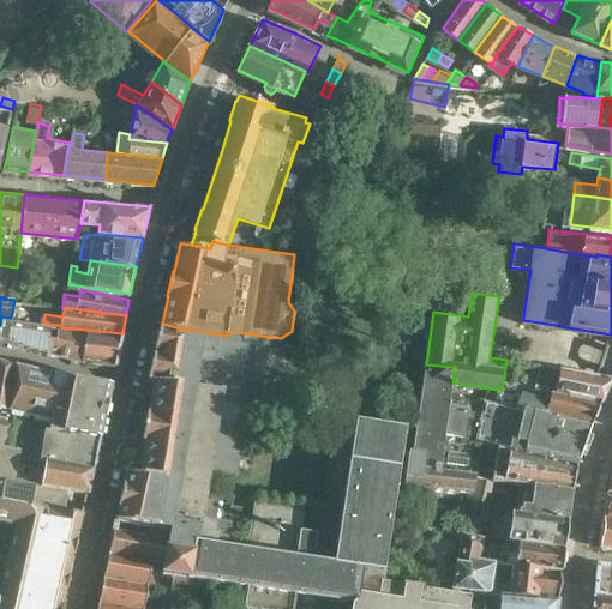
[(52,325),(11,318),(1,317),(0,325),(0,337),(49,351),(52,325)]
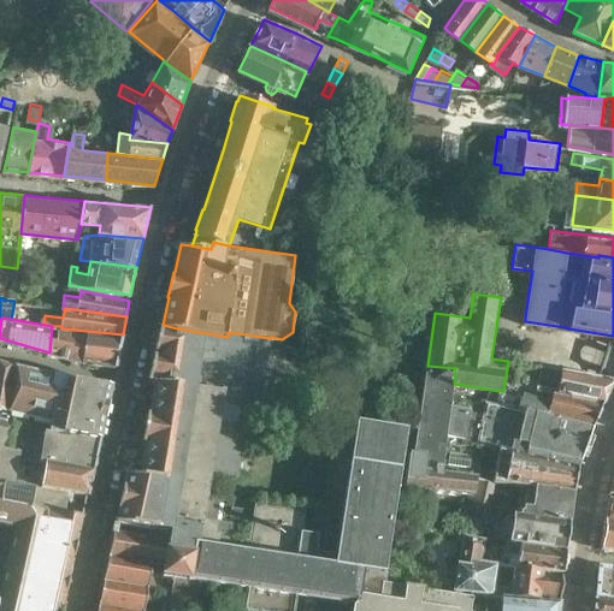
[(406,318),(403,330),(423,332),(424,321),(406,318)]
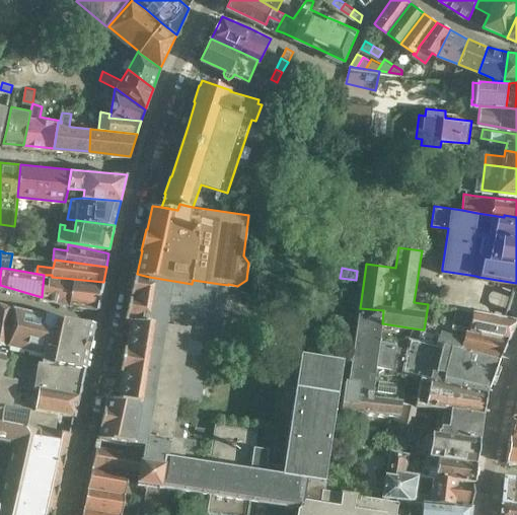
[(98,436),(97,438),(96,446),(96,447),(100,447),(100,446),(143,453),(142,460),(138,485),(147,486),(142,514),(164,514),(168,489),(159,488),(164,457),(181,459),(185,438),(182,437),(187,417),(175,415),(178,393),(201,397),(208,355),(216,356),(218,342),(219,342),(228,285),(220,284),(193,280),(192,284),(149,277),(137,274),(136,274),(126,319),(131,319),(126,347),(125,347),(121,371),(123,371),(119,398),(107,396),(99,437),(98,436)]
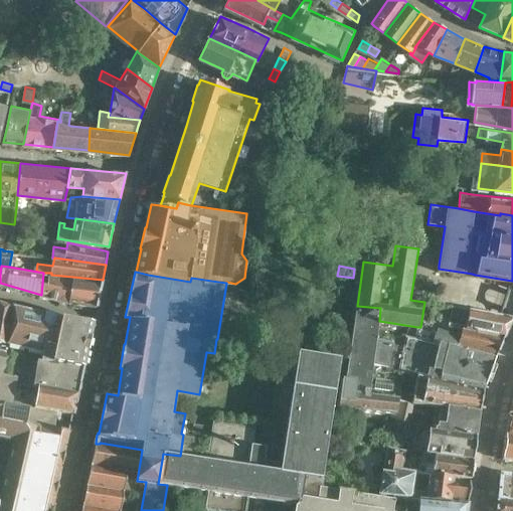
[(43,273),(41,295),(69,302),(72,277),(51,275),(51,273),(43,273)]
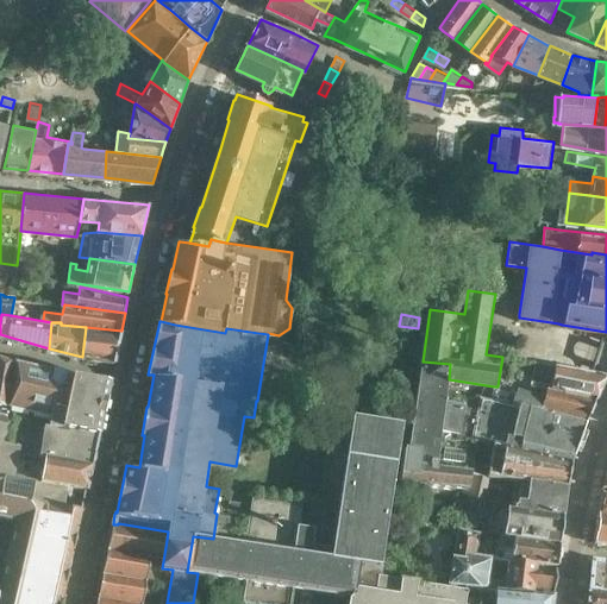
[(86,327),(82,357),(116,360),(121,331),(86,327)]
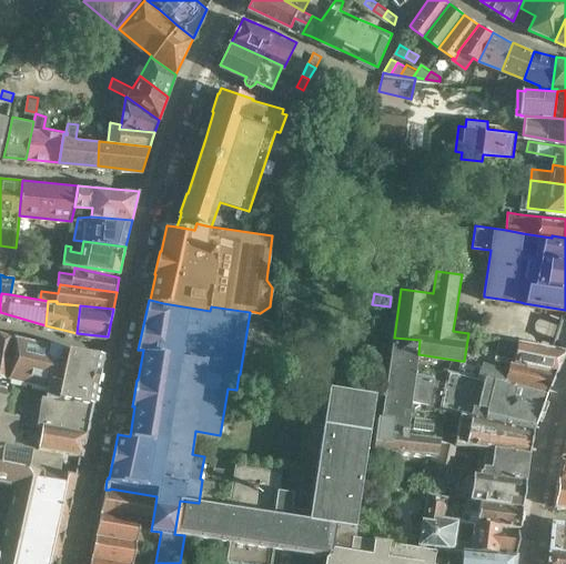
[(14,338),(0,331),(0,376),(8,378),(9,378),(14,338)]
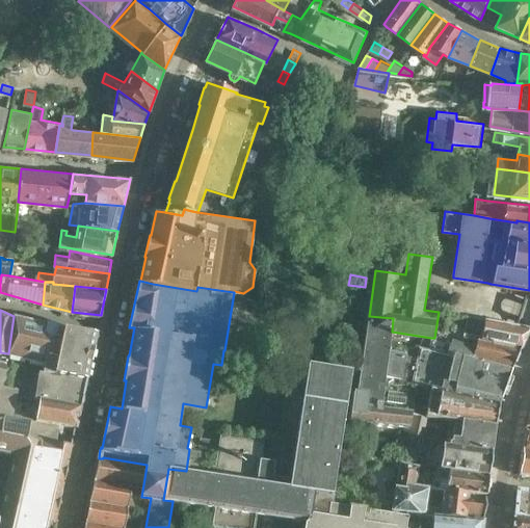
[(431,338),(428,347),(454,353),(454,352),(511,368),(522,347),(479,339),(476,347),(446,336),(449,313),(448,312),(439,311),(439,312),(434,338),(431,338)]
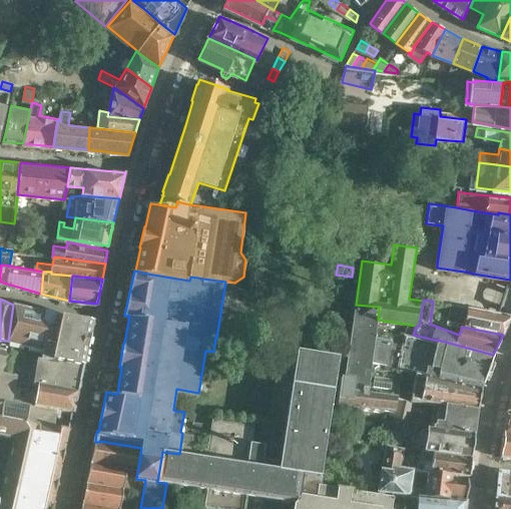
[(62,316),(13,305),(8,341),(11,342),(12,342),(43,350),(46,337),(57,339),(62,316)]
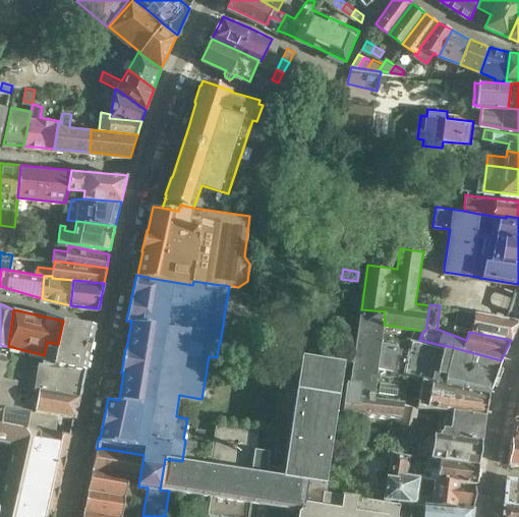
[(375,398),(375,393),(384,325),(385,311),(361,309),(354,359),(351,359),(351,362),(353,362),(350,382),(361,384),(347,382),(344,405),(343,411),(400,417),(401,417),(404,404),(404,403),(404,402),(375,398)]
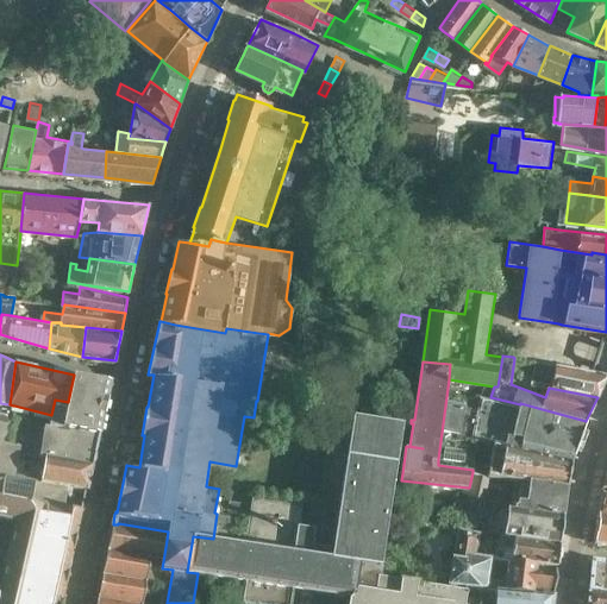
[(536,362),(532,384),(549,388),(598,397),(606,376),(606,373),(594,371),(557,365),(536,362)]
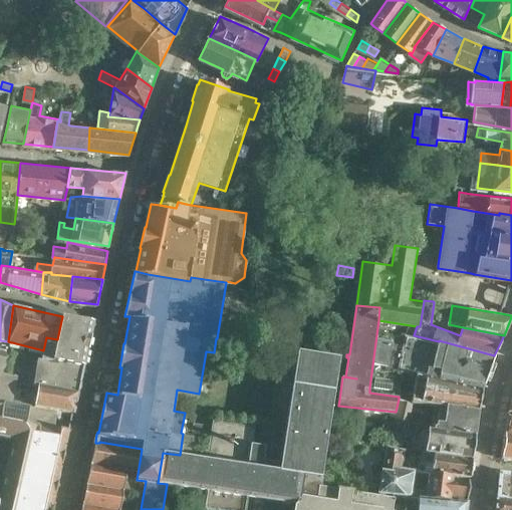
[(57,339),(46,337),(43,350),(42,358),(53,360),(84,365),(93,321),(62,316),(57,339)]
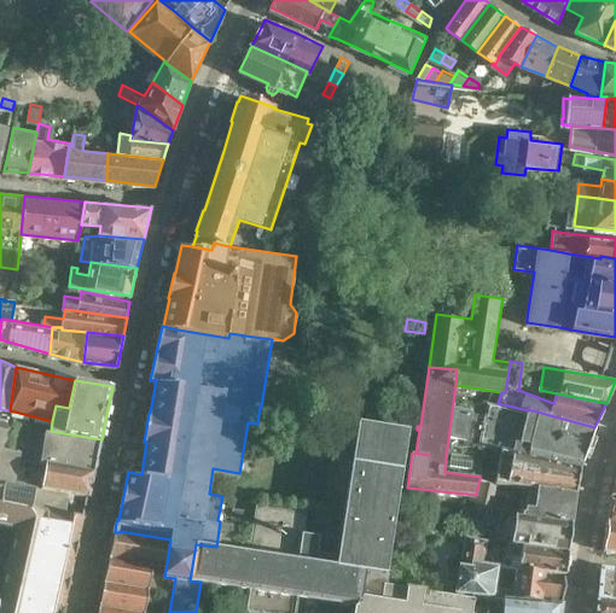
[(453,406),(449,435),(480,443),(487,445),(580,468),(582,461),(594,427),(528,409),(528,410),(498,403),(484,400),(477,402),(454,395),(453,406)]
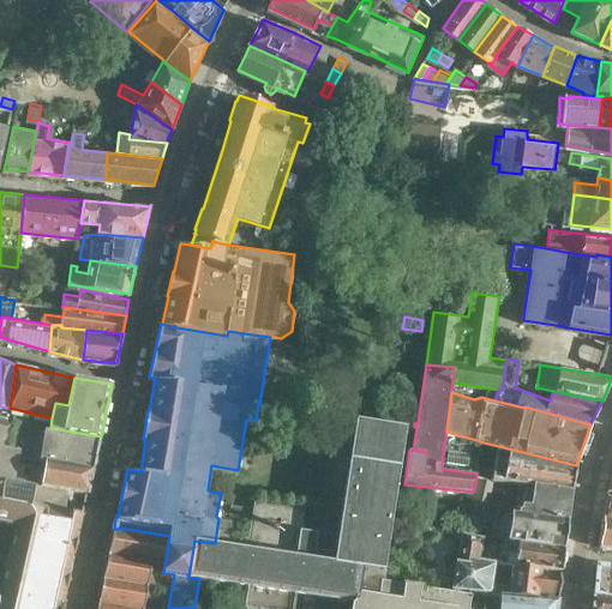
[(189,577),(199,578),(247,585),(245,606),(269,608),(294,608),(297,592),(354,601),(357,601),(358,592),(378,595),(381,580),(384,580),(385,571),(384,571),(406,427),(378,422),(381,404),(346,398),(342,416),(343,418),(323,549),(313,548),(316,534),(300,531),(304,510),(256,501),(256,506),(232,502),(229,519),(219,518),(215,543),(195,541),(189,577)]
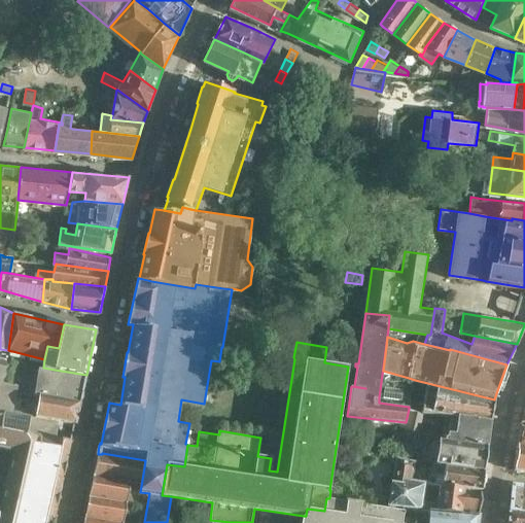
[(40,393),(39,395),(35,394),(18,392),(4,389),(11,351),(8,350),(7,350),(0,349),(0,413),(4,414),(1,428),(38,436),(38,433),(61,438),(64,419),(76,422),(81,401),(40,393)]
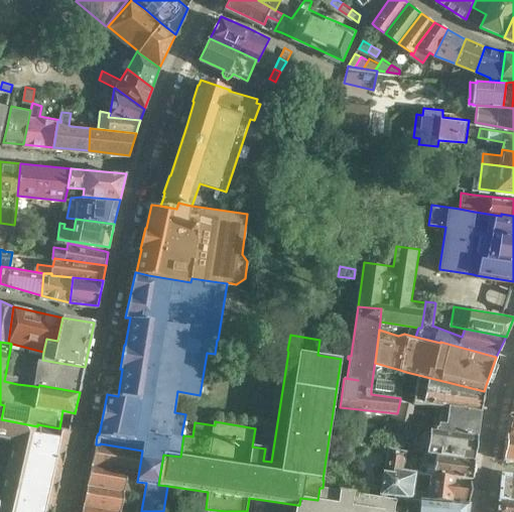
[(38,359),(34,385),(34,386),(38,387),(39,385),(80,392),(85,367),(53,362),(42,360),(41,359),(38,359)]
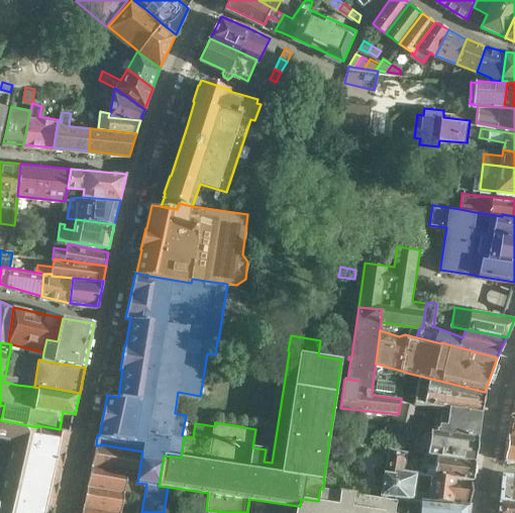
[(404,387),(401,401),(415,403),(419,403),(449,408),(449,406),(482,412),(485,392),(407,373),(404,387)]
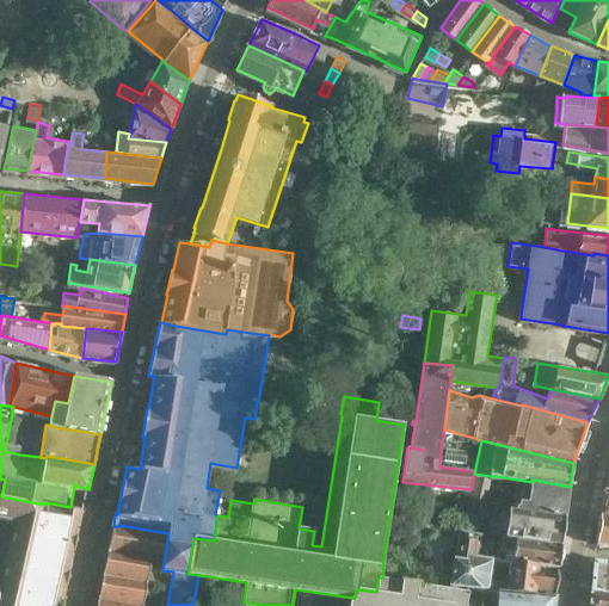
[(471,489),(469,489),(465,511),(487,515),(496,476),(491,476),(474,474),(471,489)]
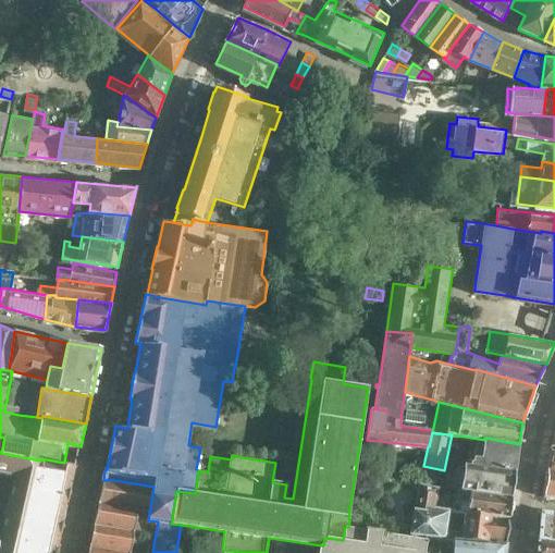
[(0,471),(14,475),(0,538),(0,552),(58,552),(60,545),(59,545),(76,465),(64,463),(40,458),(40,461),(1,453),(4,438),(0,437),(0,471)]
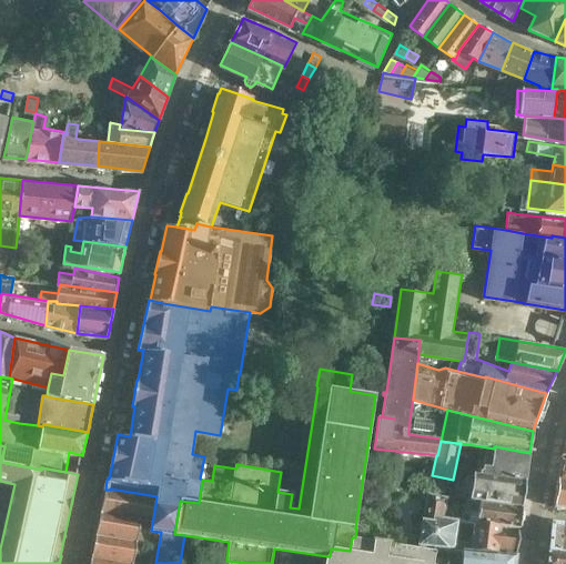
[(481,451),(477,473),(525,481),(529,453),(494,446),(494,449),(493,453),(481,451)]
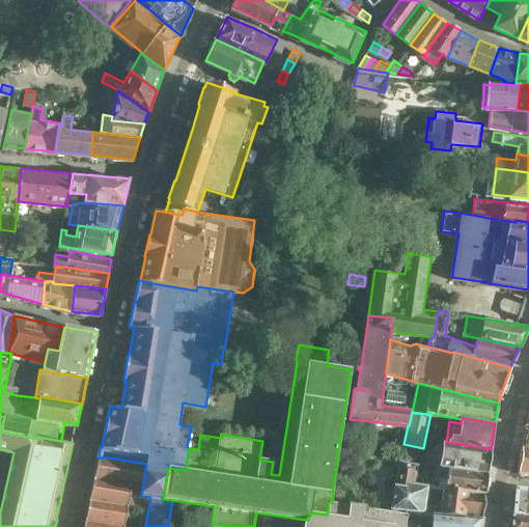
[(440,463),(439,466),(439,467),(449,468),(488,474),(491,449),(446,442),(443,442),(442,444),(438,443),(435,462),(440,463)]
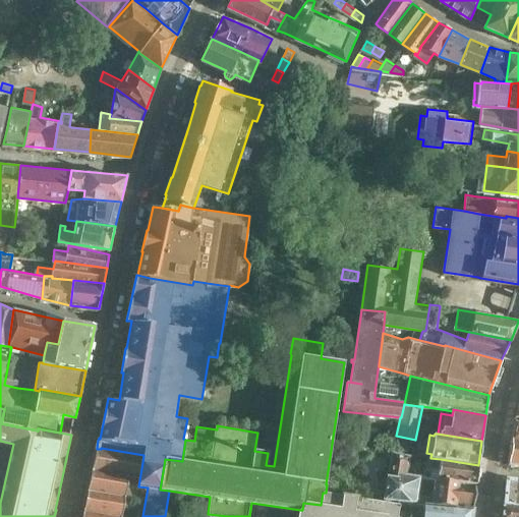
[(97,449),(94,468),(129,474),(138,476),(140,462),(142,462),(143,455),(101,448),(101,449),(97,449)]
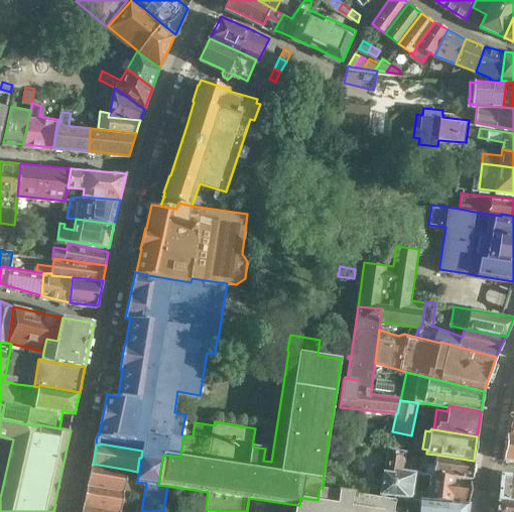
[(388,444),(385,470),(383,470),(380,494),(397,496),(413,497),(417,471),(404,468),(408,450),(388,444)]
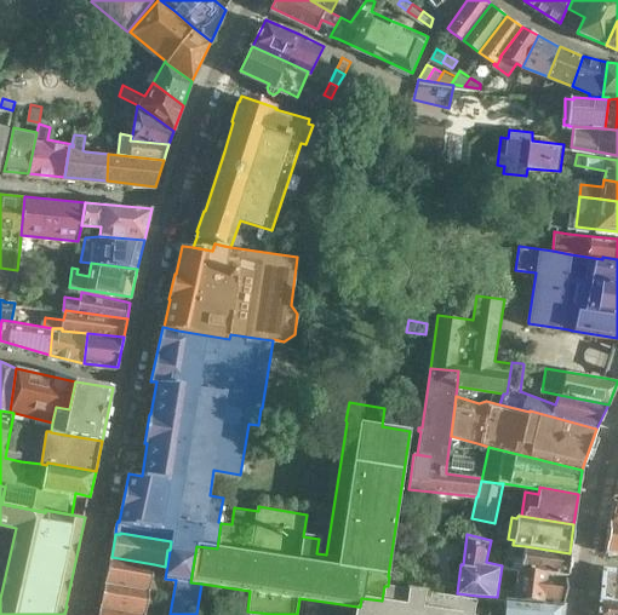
[(522,559),(521,568),(521,569),(566,575),(566,573),(570,553),(525,546),(510,545),(509,557),(522,559)]
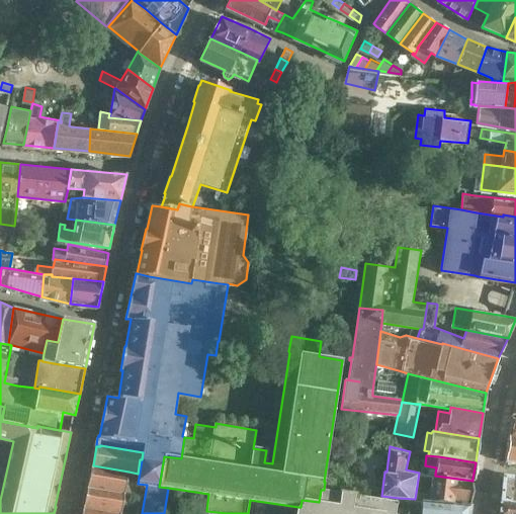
[(93,465),(88,487),(125,493),(129,472),(93,465)]
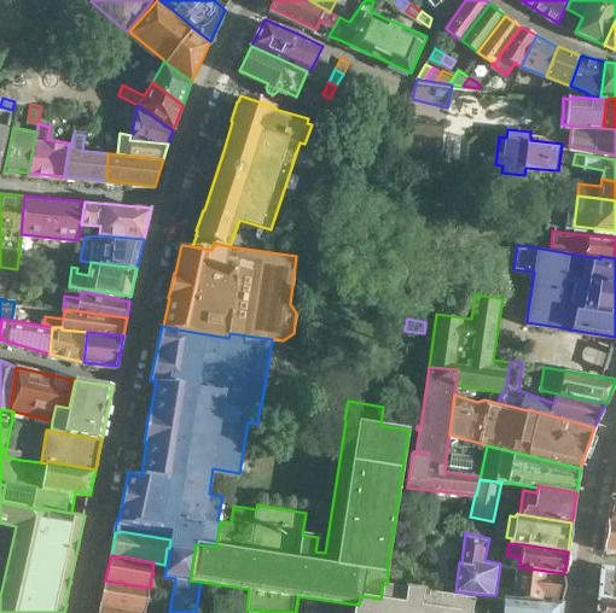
[(497,596),(513,597),(562,602),(564,573),(519,567),(519,566),(517,566),(515,588),(498,585),(497,596)]
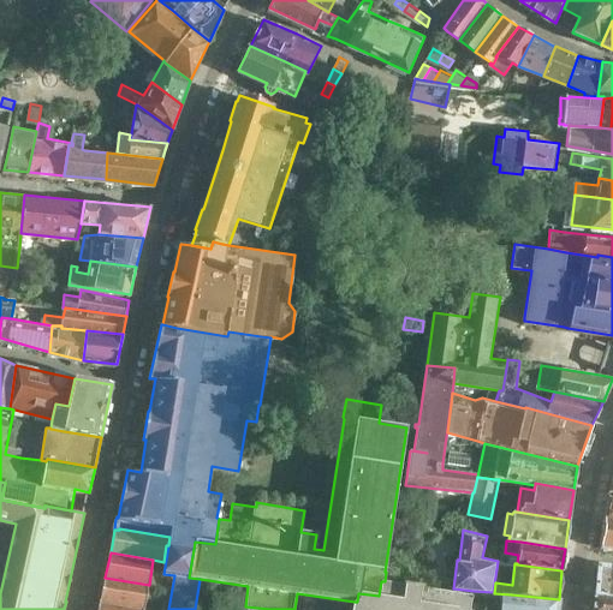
[(612,567),(599,566),(595,596),(612,598),(612,567)]
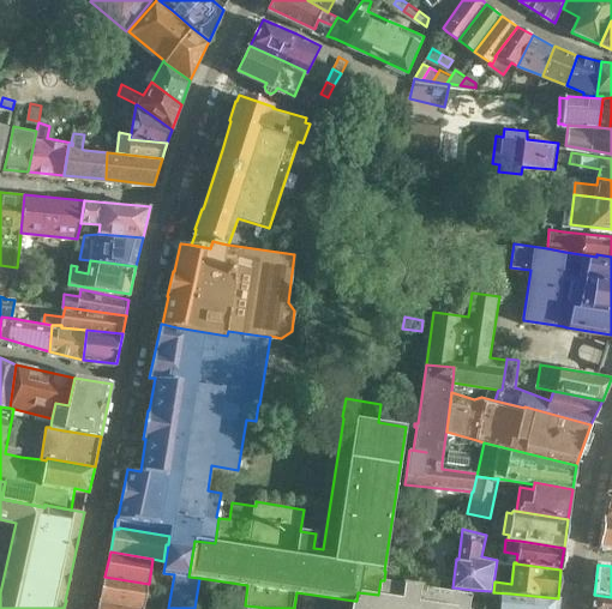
[(105,577),(101,601),(145,608),(149,584),(105,577)]
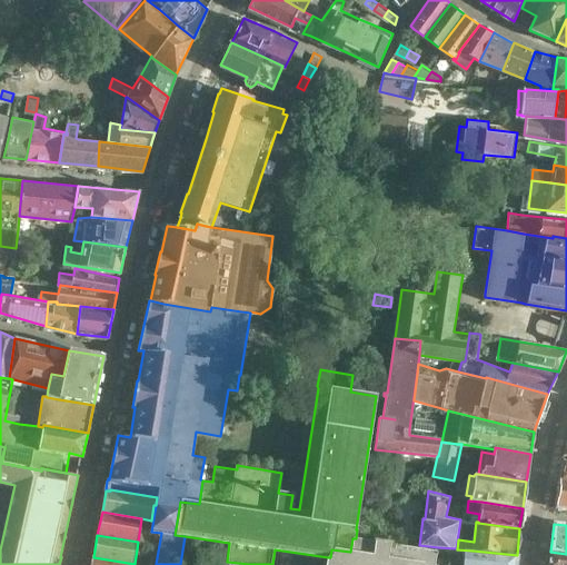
[(435,564),(437,552),(391,544),(391,543),(372,539),(372,541),(356,538),(352,538),(350,552),(331,549),(330,557),(328,557),(328,558),(326,558),(325,564),(435,564)]
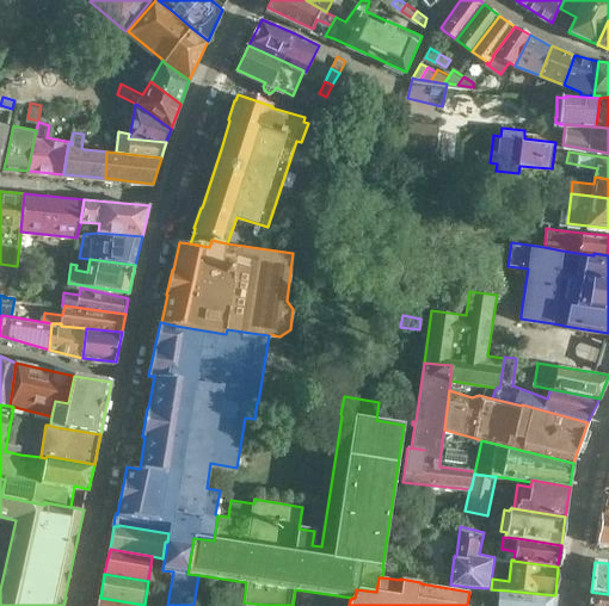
[(469,597),(467,605),(554,605),(555,595),(536,593),(491,589),(490,589),(488,598),(469,597)]
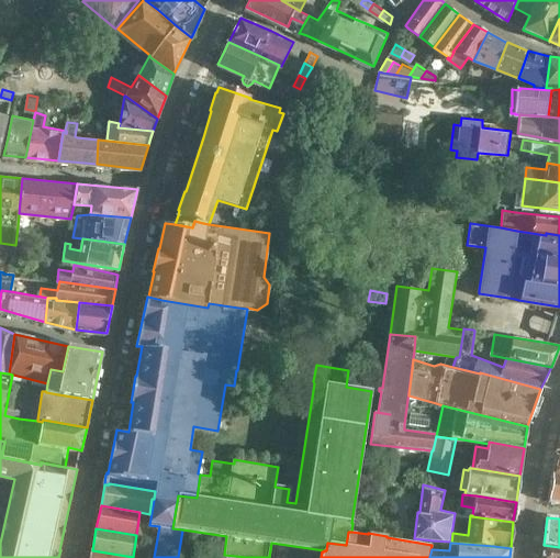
[(559,547),(544,545),(541,557),(559,557),(559,547)]
